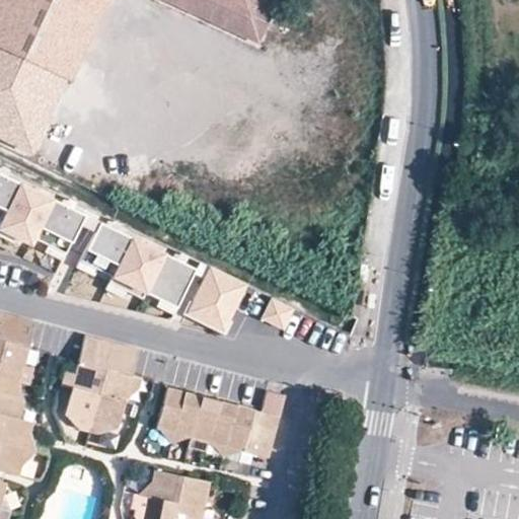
[(0,0),(0,136),(23,148),(60,74),(65,76),(101,0),(0,0)]
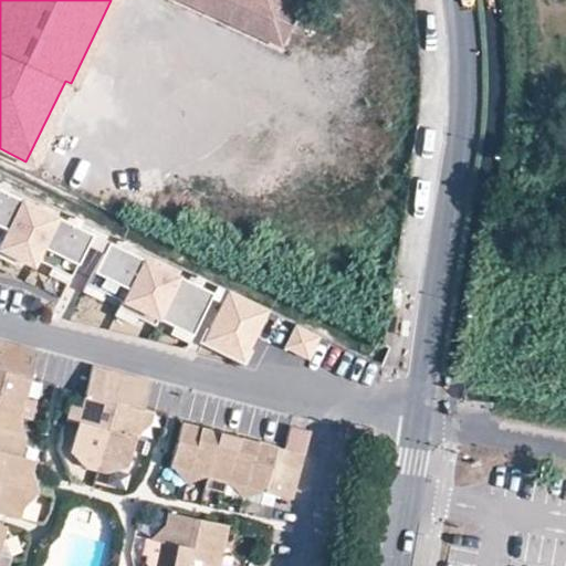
[(188,0),(282,41),(300,0),(188,0)]
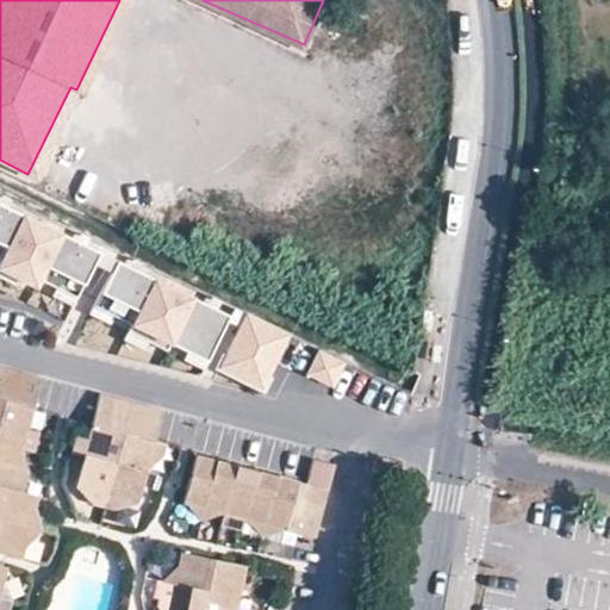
[(8,198),(4,206),(13,210),(17,203),(8,198)]
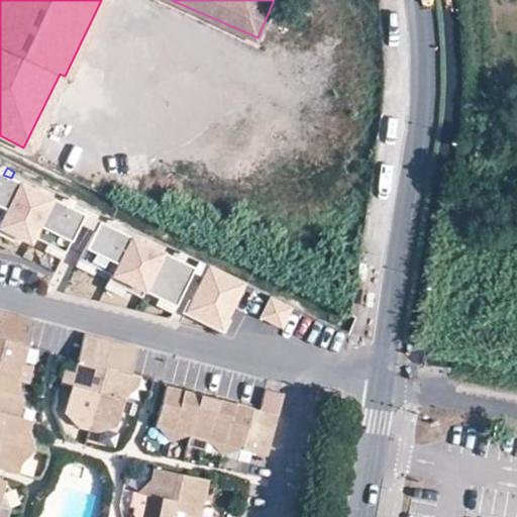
[(3,175),(0,173),(0,220),(5,223),(20,231),(17,237),(33,245),(37,238),(52,245),(56,238),(71,246),(81,225),(86,214),(75,209),(68,205),(11,178),(3,175)]
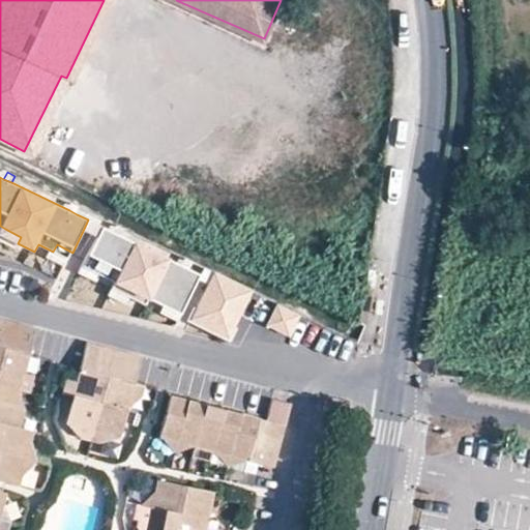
[(72,204),(69,210),(77,214),(80,207),(72,204)]
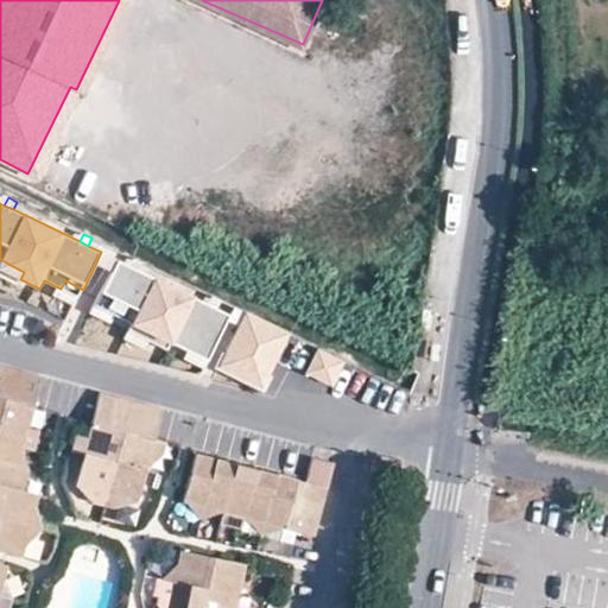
[(113,273),(119,260),(101,252),(95,265),(113,273)]
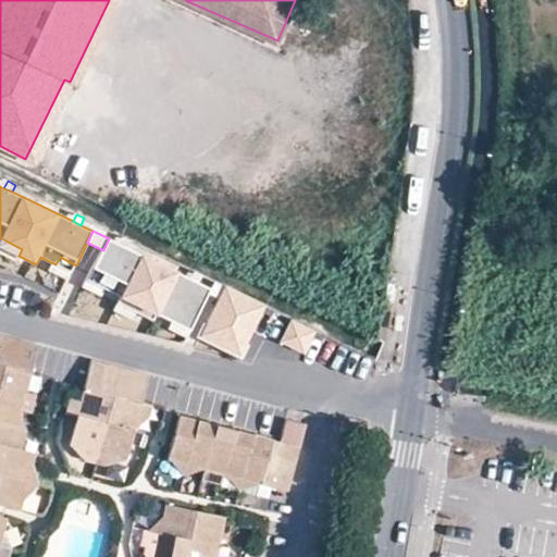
[(132,242),(124,237),(121,245),(128,248),(132,242)]
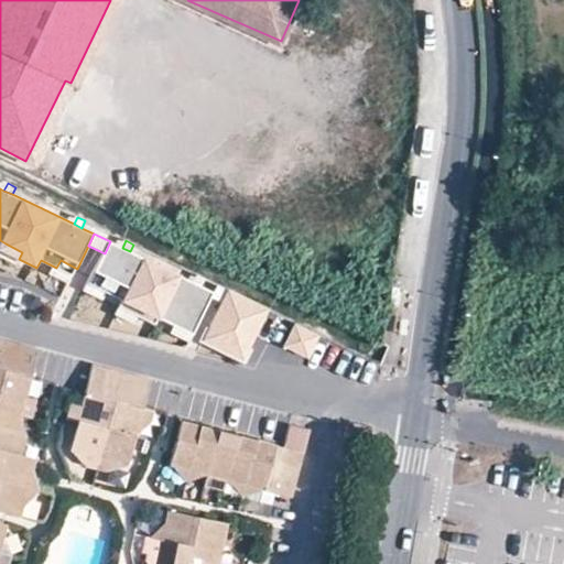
[(122,248),(110,241),(105,253),(93,277),(110,285),(107,293),(122,301),(141,310),(137,316),(153,324),(156,317),(172,325),(176,317),(194,326),(212,291),(198,284),(192,281),(130,251),(122,248)]
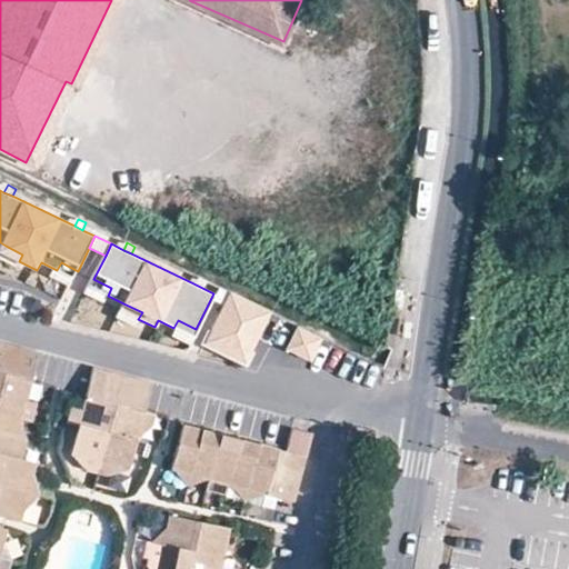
[(0,257),(0,259),(16,267),(22,255),(6,246),(0,257)]
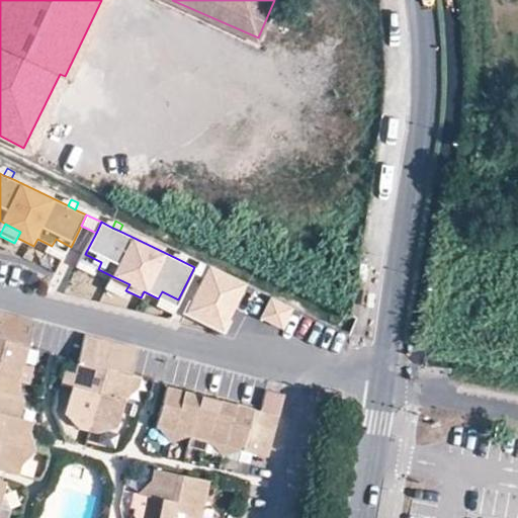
[(49,253),(65,260),(71,247),(56,239),(52,246),(49,253)]
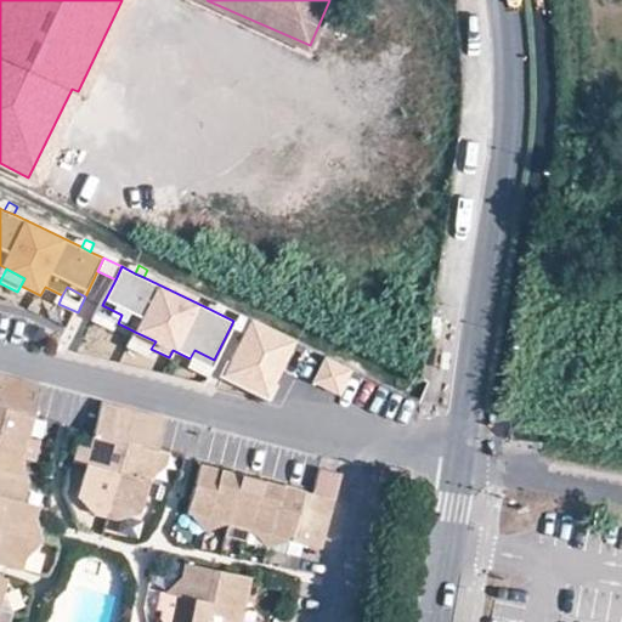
[(224,306),(215,301),(211,310),(219,314),(224,306)]
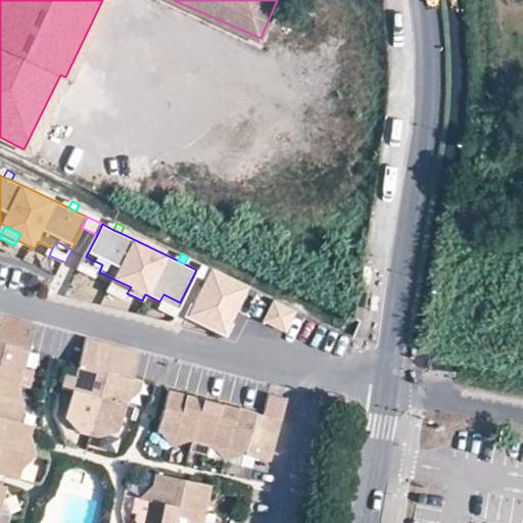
[(102,265),(86,256),(80,270),(96,278),(102,265)]
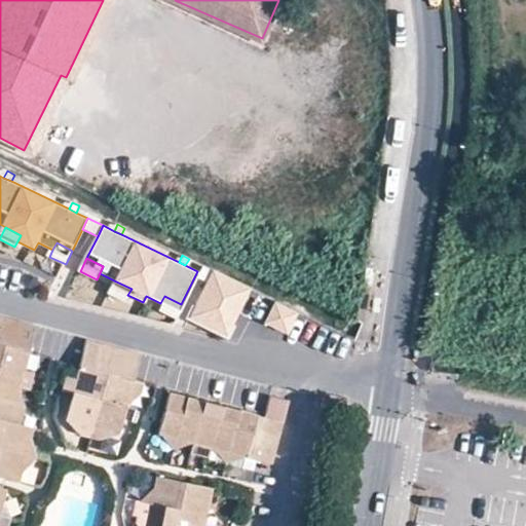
[(227,337),(250,291),(213,272),(190,318),(227,337)]
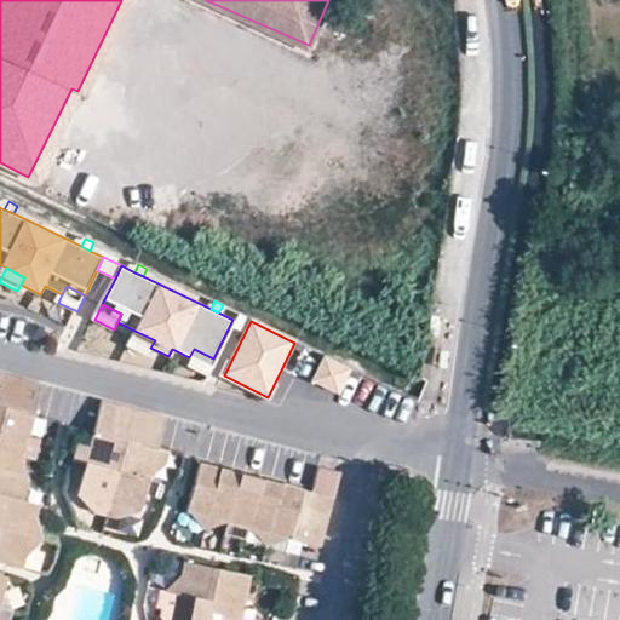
[(155,340),(135,331),(127,346),(147,356),(155,340)]
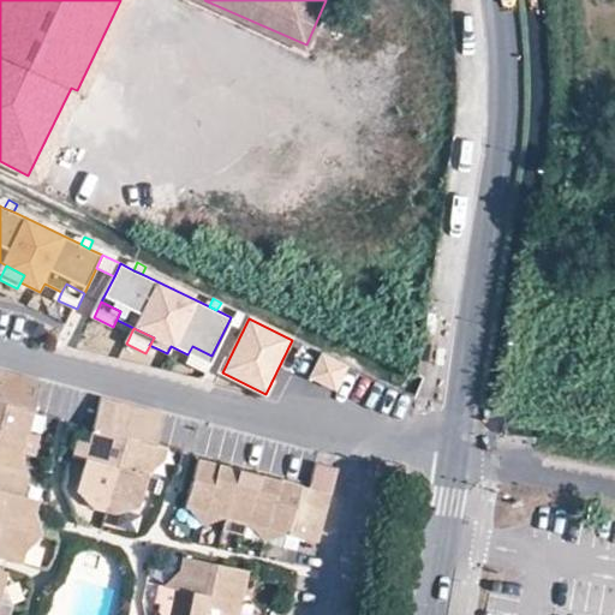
[(212,356),(192,346),(184,362),(203,371),(212,356)]
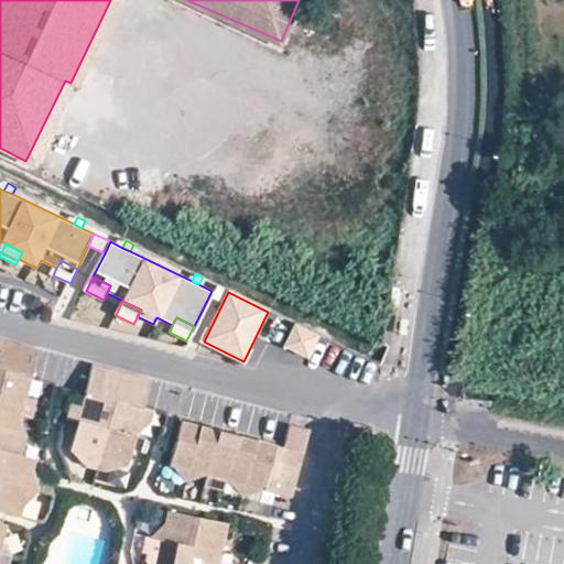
[(321,337),(295,326),(284,349),(310,360),(321,337)]
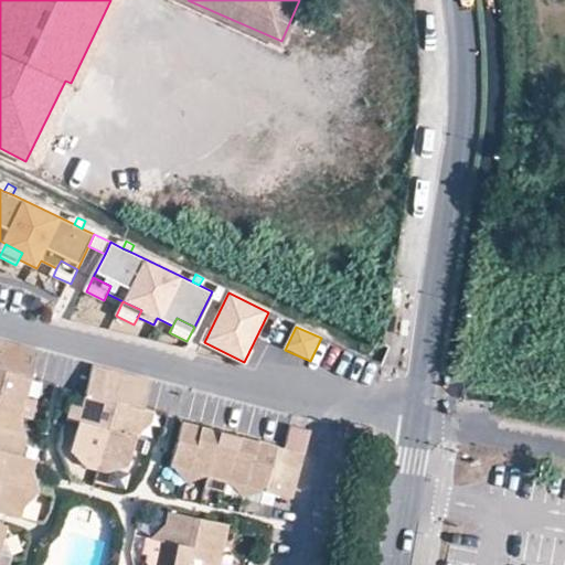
[(28,384),(29,382),(36,353),(0,342),(0,509),(22,515),(24,503),(29,487),(33,471),(35,461),(22,458),(10,455),(14,438),(19,422),(23,401),(28,384)]
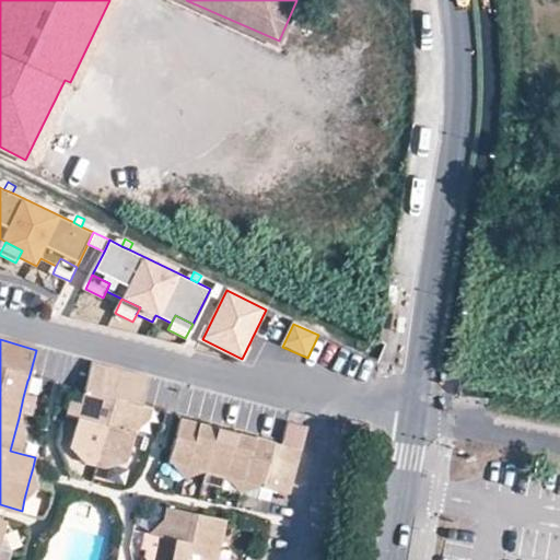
[(97,454),(120,459),(125,462),(133,431),(141,404),(149,376),(91,362),(80,407),(77,420),(69,446),(72,447),(97,454)]
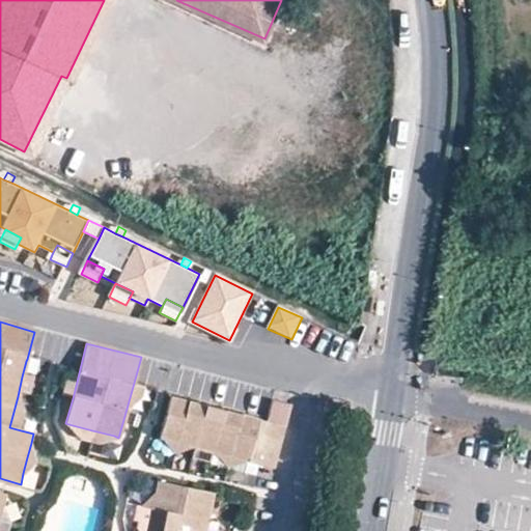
[(28,361),(27,359),(26,361),(22,376),(34,381),(28,361)]
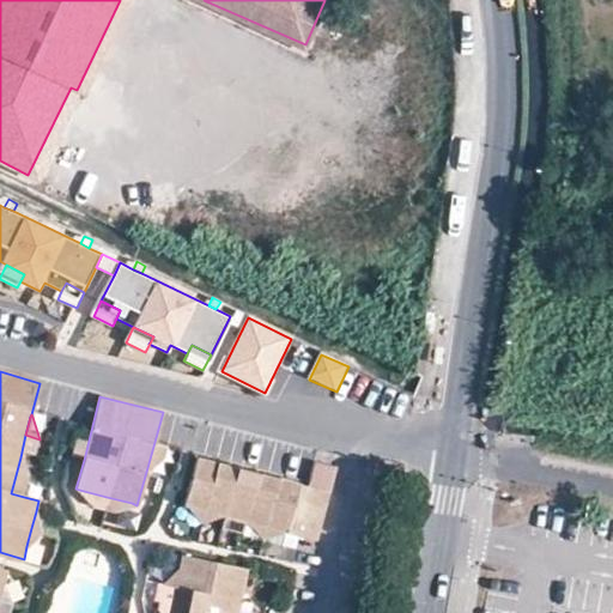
[(40,439),(25,435),(20,457),(40,439)]
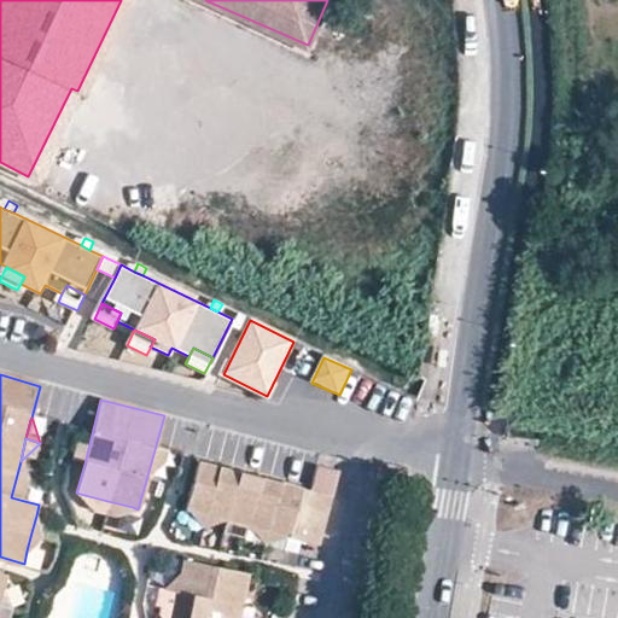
[(73,461),(85,464),(88,449),(76,445),(73,461)]
